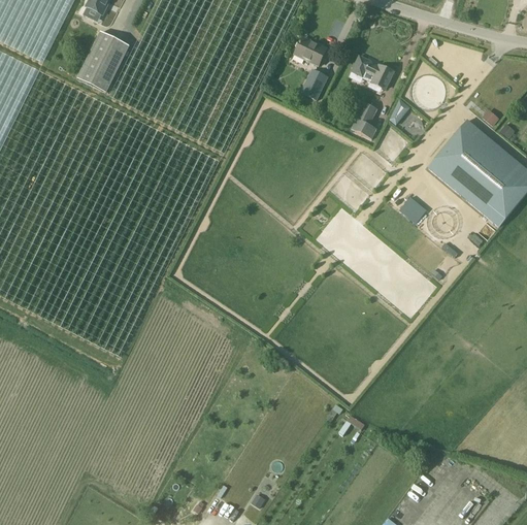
[(88,0),(85,7),(92,11),(100,15),(101,15),(105,7),(103,6),(106,0),(88,0)]
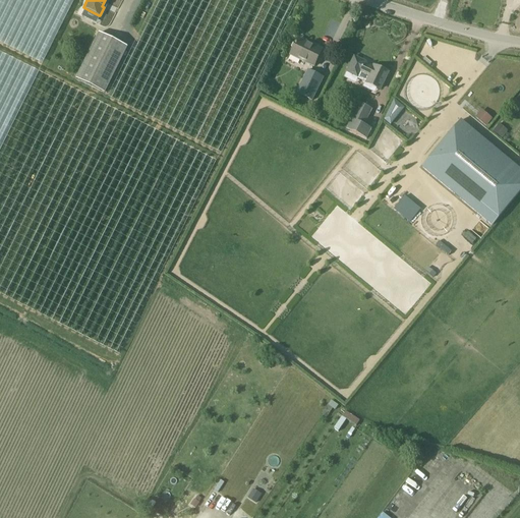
[(103,93),(126,46),(98,33),(75,78),(103,93)]
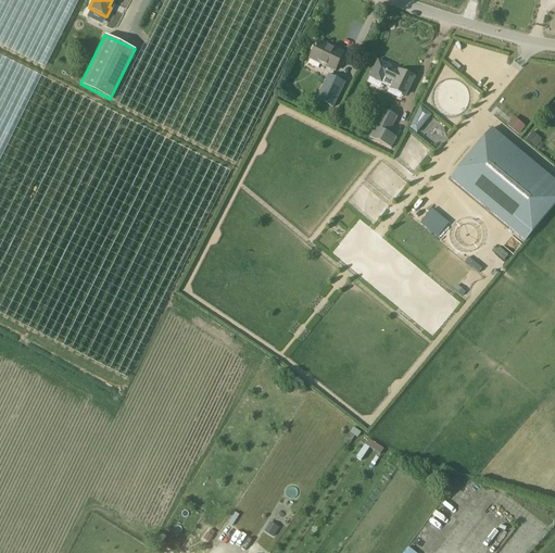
[(308,57),(335,70),(342,52),(317,39),(308,57)]
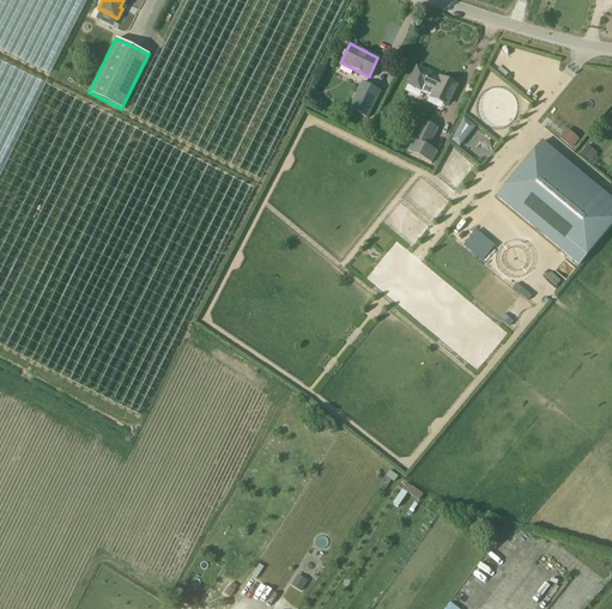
[(416,65),(407,83),(429,95),(429,96),(444,103),(454,84),(442,78),(441,79),(428,73),(429,71),(416,65)]
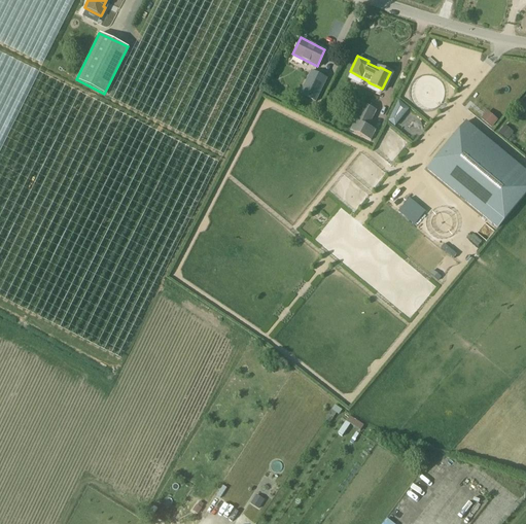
[(299,93),(315,101),(326,77),(310,69),(299,93)]
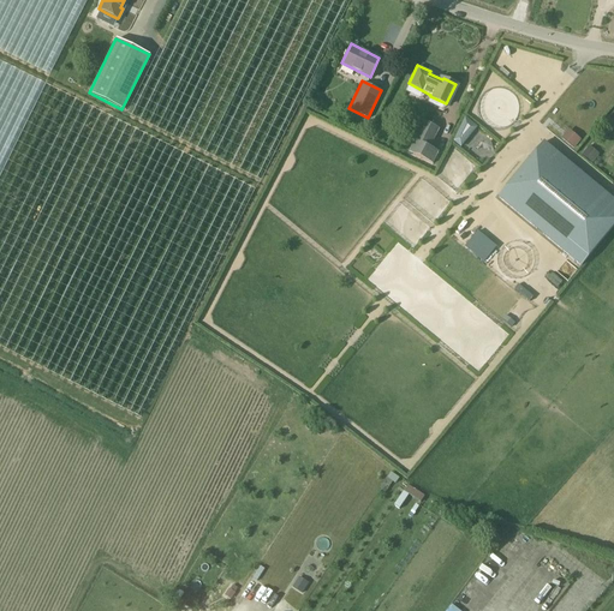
[(465,115),(453,139),(464,145),(477,121),(465,115)]
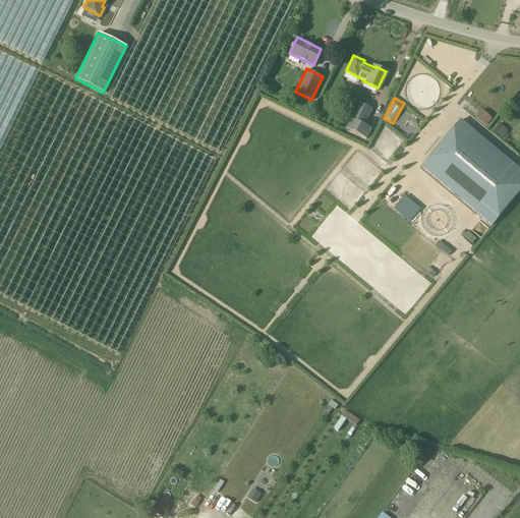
[(345,127),(365,137),(370,127),(363,123),(371,107),(357,101),(345,127)]
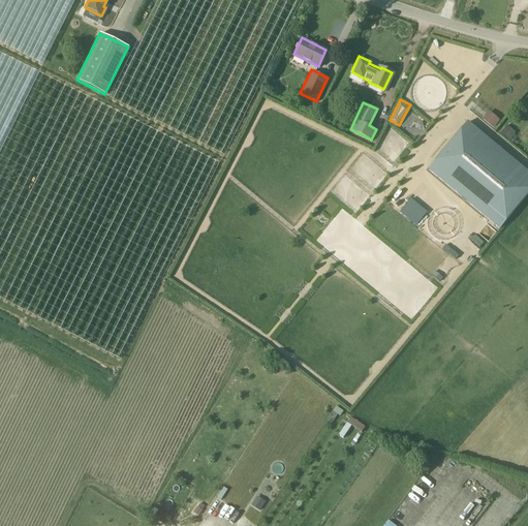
[(483,117),(494,125),(500,117),(489,109),(483,117)]
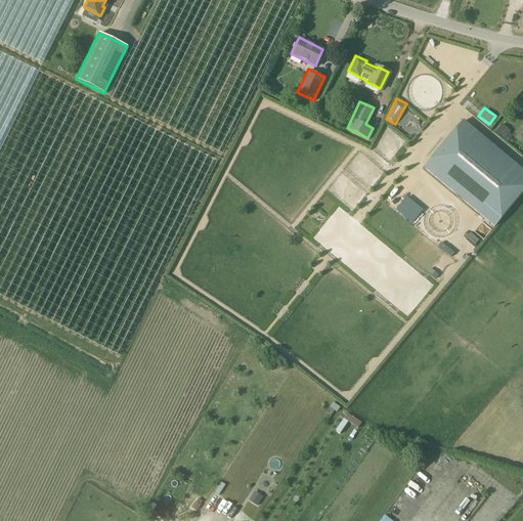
[(522,188),(522,168),(463,118),(423,166),(493,224),(522,188)]
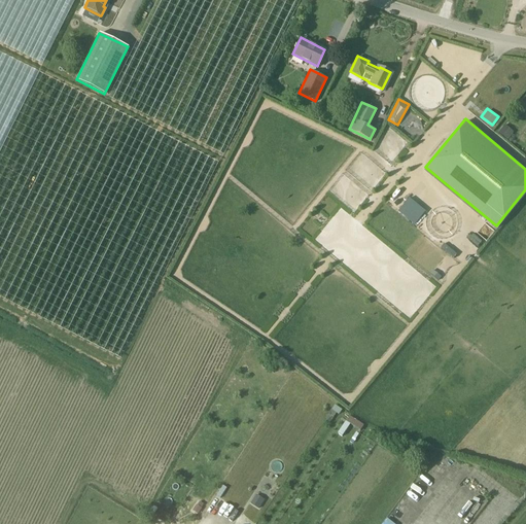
[(506,138),(513,130),(503,123),(497,131),(506,138)]
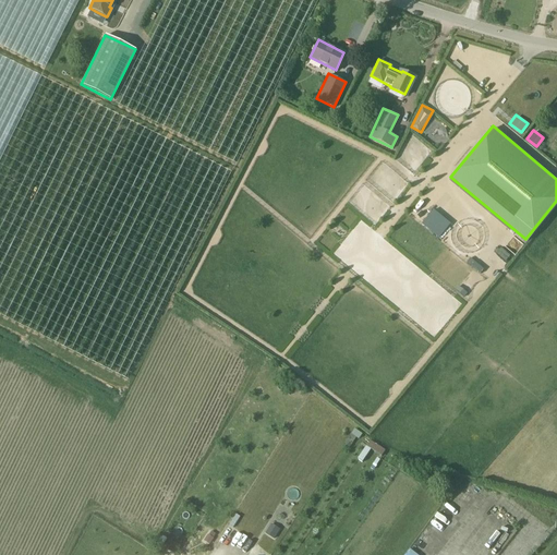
[(344,442),(349,445),(354,435),(362,439),(365,435),(353,427),(344,442)]
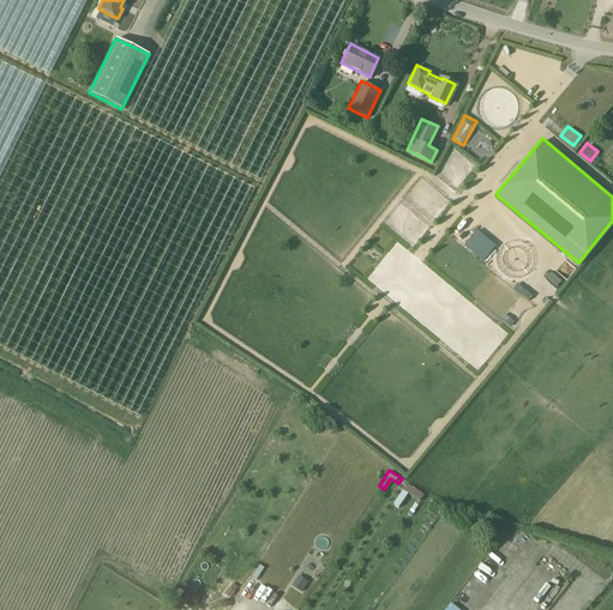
[(402,489),(419,499),(422,493),(407,483),(402,489)]
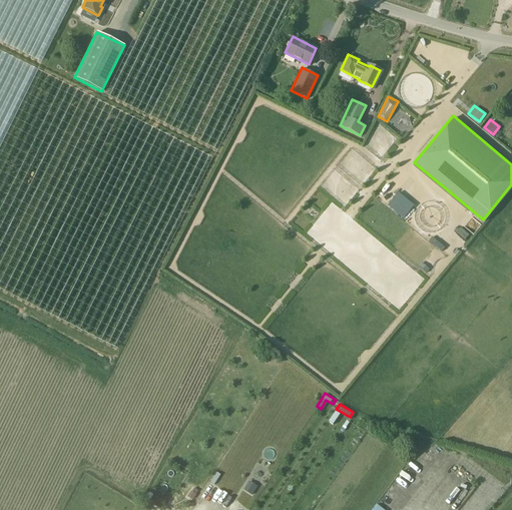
[(250,493),(257,484),(248,479),(242,488),(250,493)]
